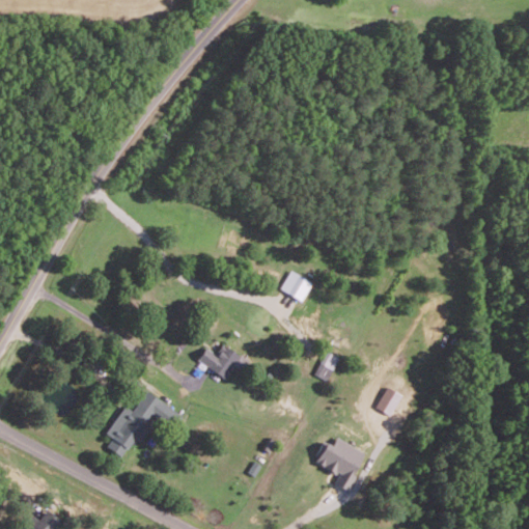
[(303,302),(313,284),(291,271),(281,288),(303,302)]
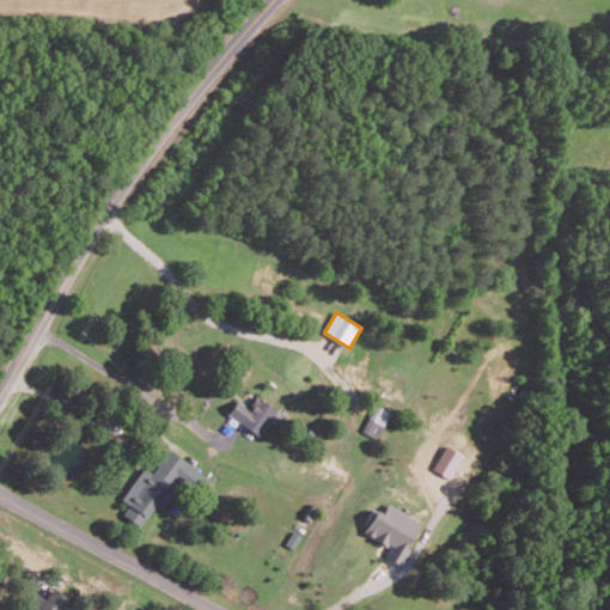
[(272,424),(279,428),(287,416),(258,397),(250,409),(238,401),(229,415),(261,438),(272,424)]
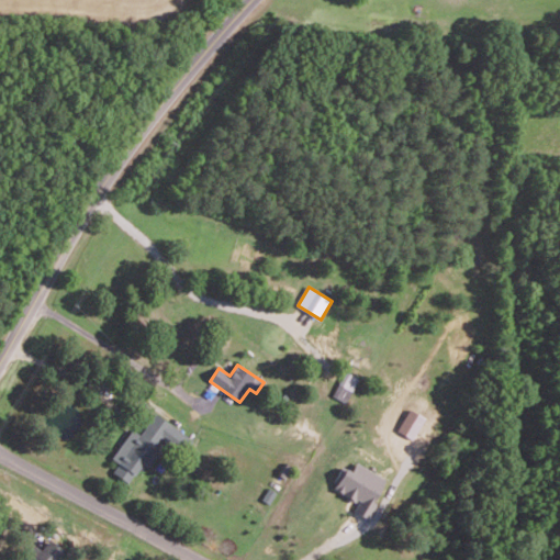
[(349,404),(359,378),(344,372),(334,399),(349,404)]
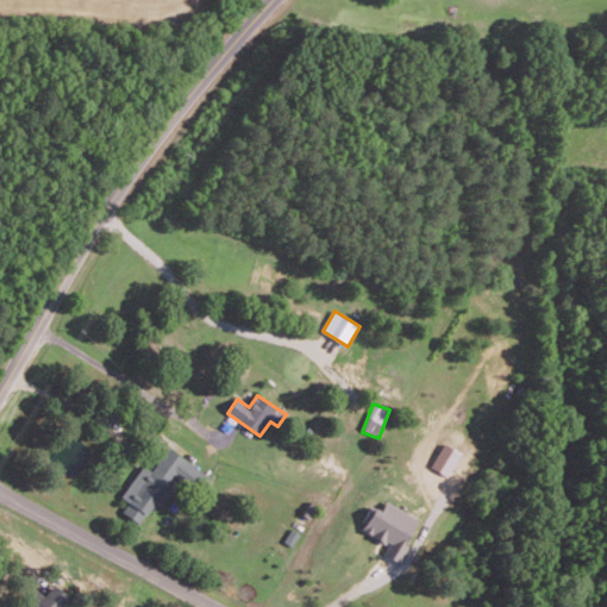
[(462,455),(445,444),(432,468),(449,477),(462,455)]
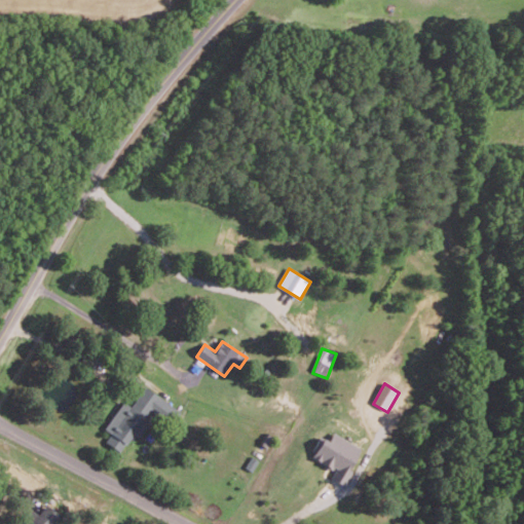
[(183,413),(144,386),(131,406),(124,402),(106,429),(112,435),(107,443),(122,453),(150,411),(174,427),(183,413)]
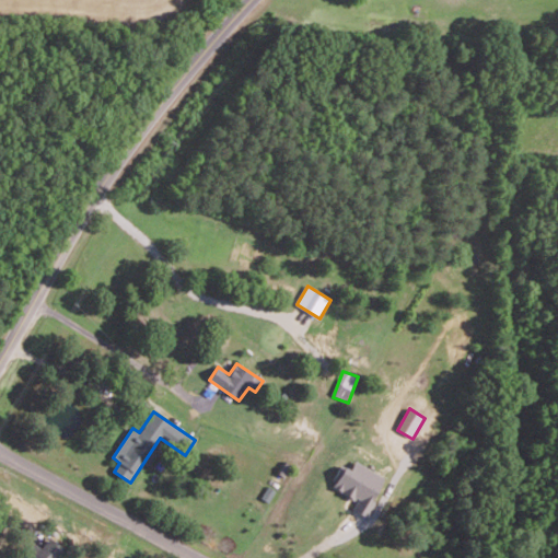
[(387,479),(356,462),(351,471),(343,466),(332,487),(358,501),(353,511),(367,518),(387,479)]
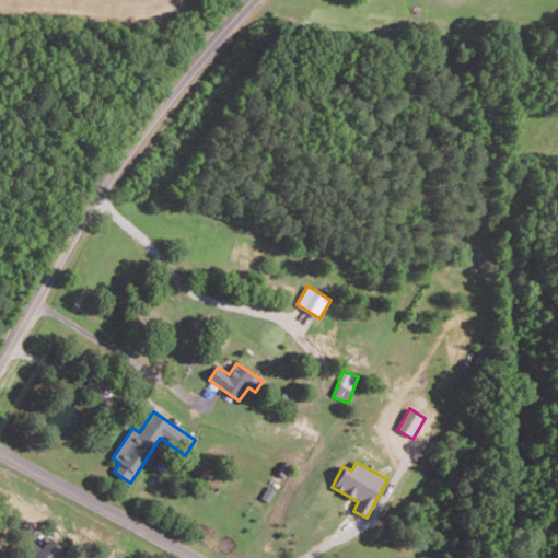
[(60,557),(66,551),(55,542),(39,557),(60,557)]
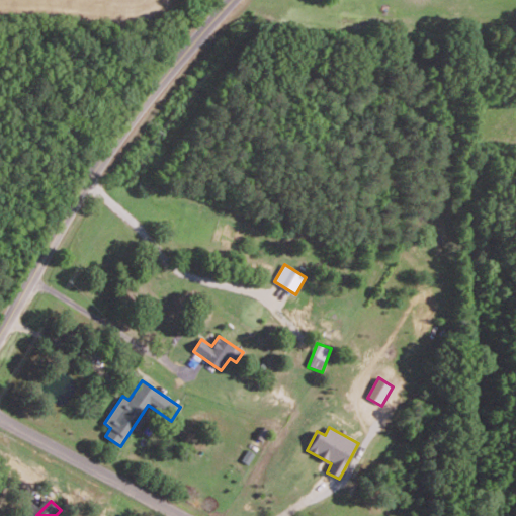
All buildings are outlined.
